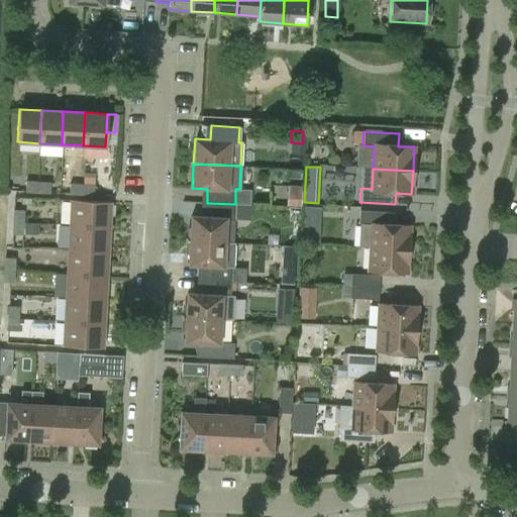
[(82,176),(81,184),(80,195),(94,196),(94,184),(93,184),(94,176),(82,176)]
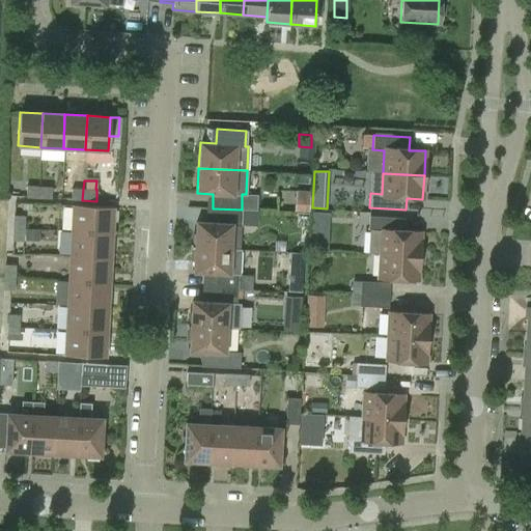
[(37,197),(38,186),(27,186),(26,197),(37,197)]
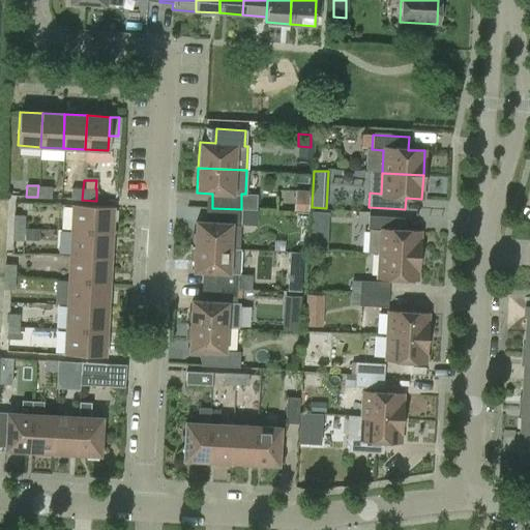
[(38,185),(37,197),(51,198),(52,186),(38,185)]
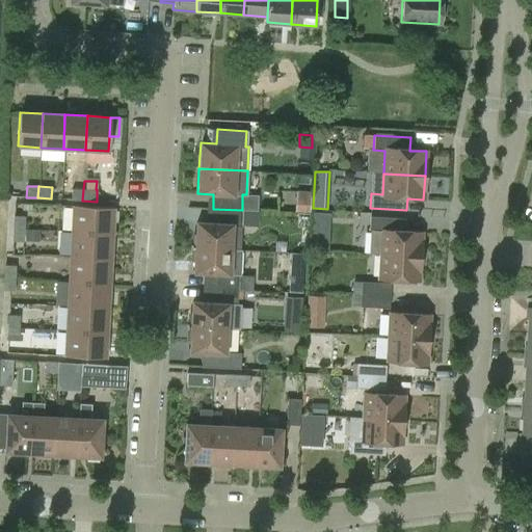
[(82,201),(83,189),(72,188),(72,200),(82,201)]
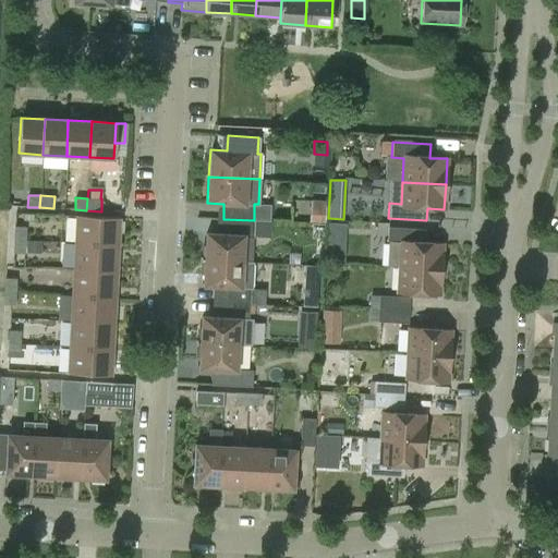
[(325,222),(326,201),(311,199),(310,221),(325,222)]
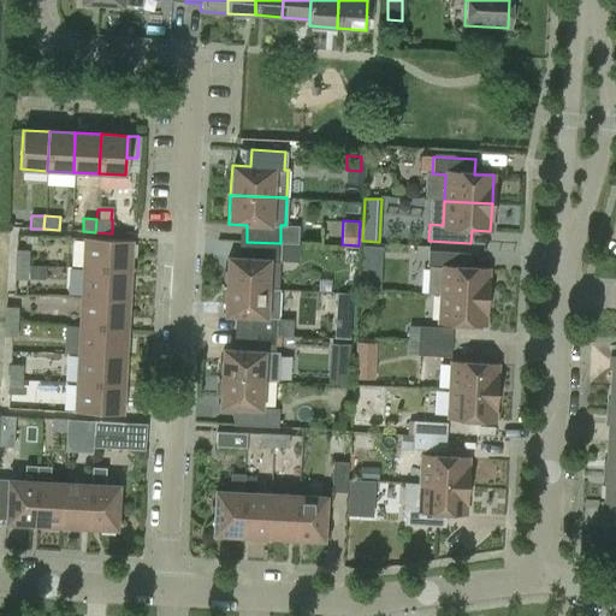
[(82,268),(130,271),(131,241),(83,238),(82,268)]
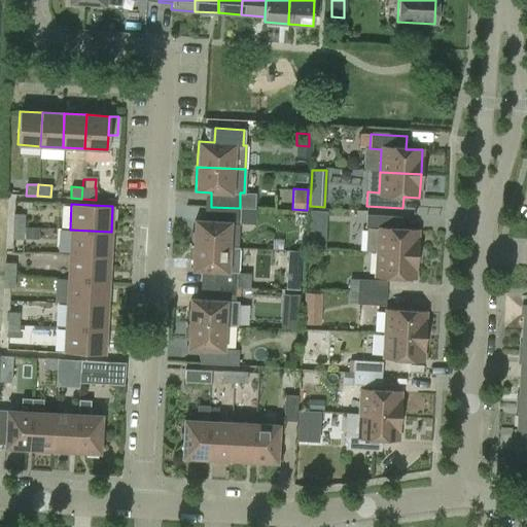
[(195,220),(192,245),(229,247),(230,223),(239,223),(240,208),(211,207),(210,221),(195,220)]
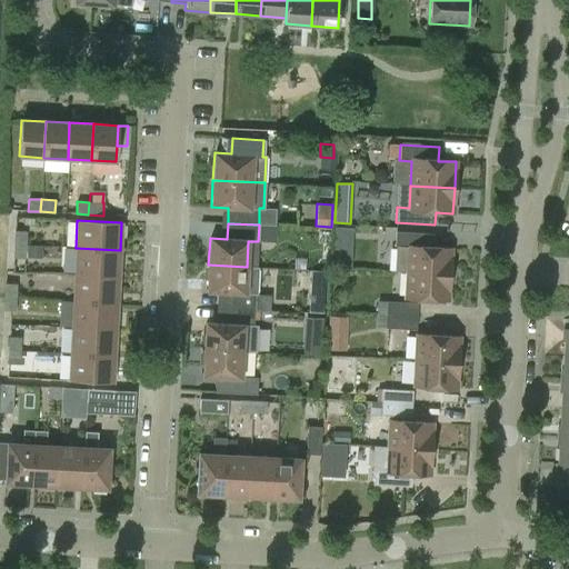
[(13,245),(26,245),(27,231),(15,230),(13,245)]
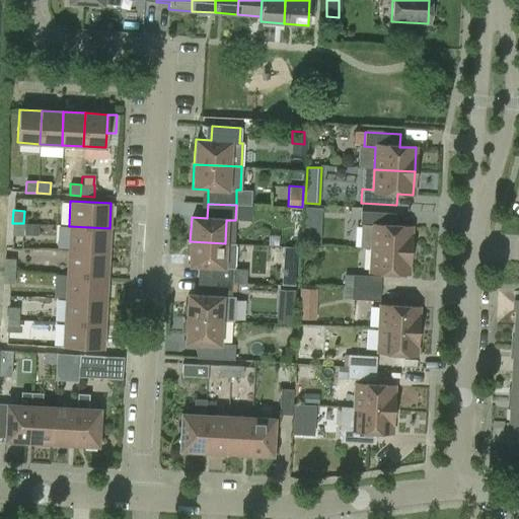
[(396,213),(361,211),(360,247),(369,248),(410,250),(412,227),(395,226),(396,213)]
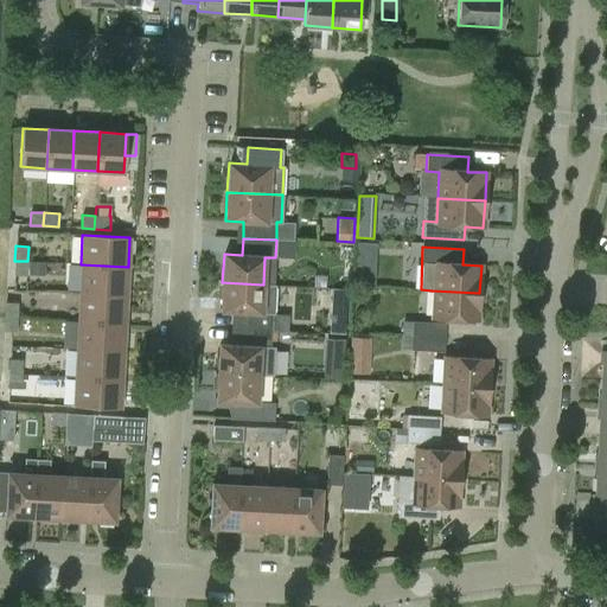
[(27,261),(14,261),(13,275),(27,276),(27,261)]
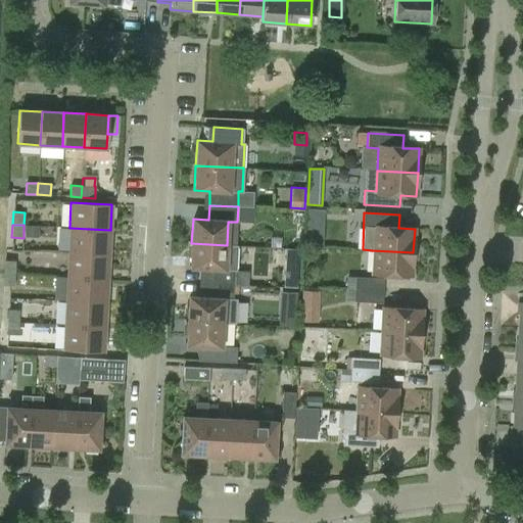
[(37,226),(26,225),(25,236),(36,237),(37,226)]
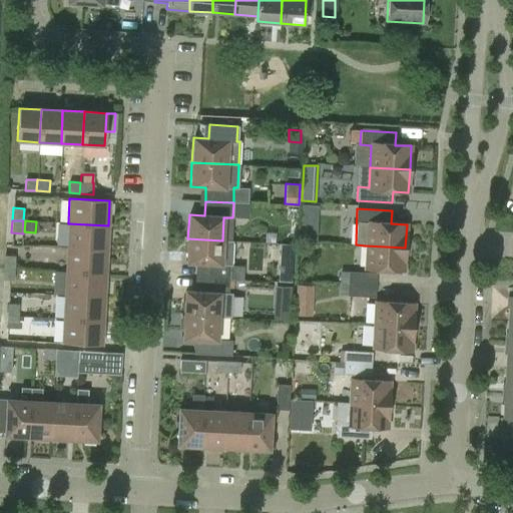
[(67,247),(107,249),(108,225),(68,223),(67,247)]
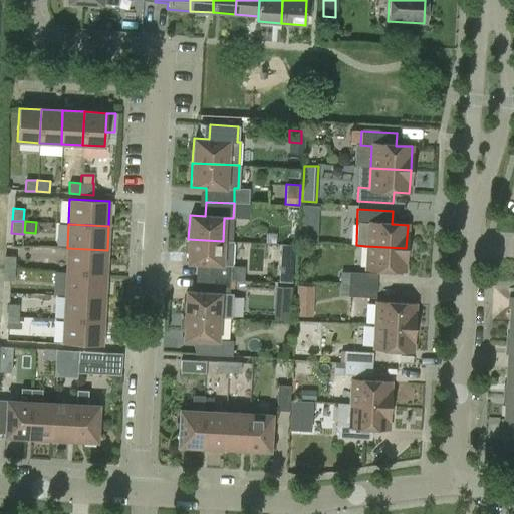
[(201,278),(229,280),(230,264),(232,265),(233,242),(223,241),(188,239),(187,264),(202,264),(201,278)]
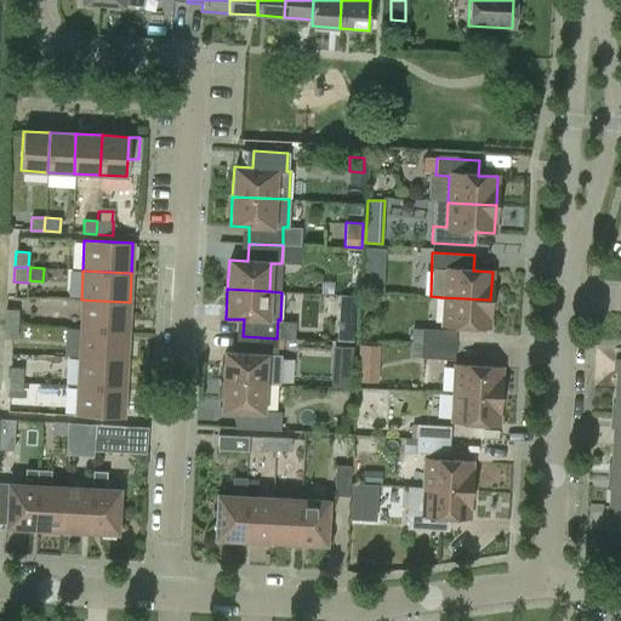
[(490,300),(442,297),(440,325),(489,329),(490,300)]
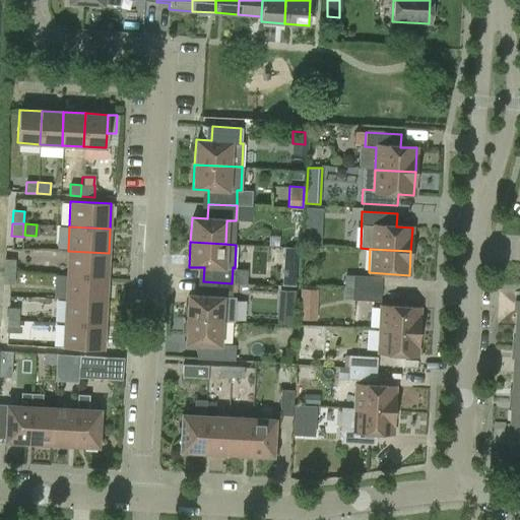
[(66,275),(107,277),(109,253),(68,251),(66,275)]
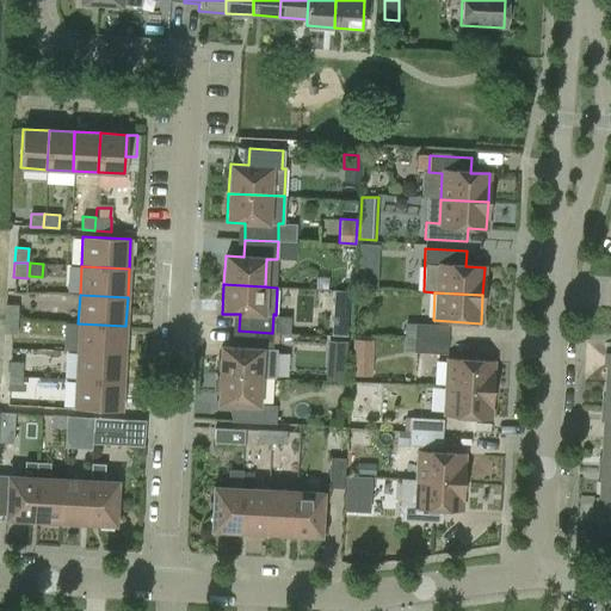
[(5,319),(17,320),(18,304),(5,304),(5,319)]
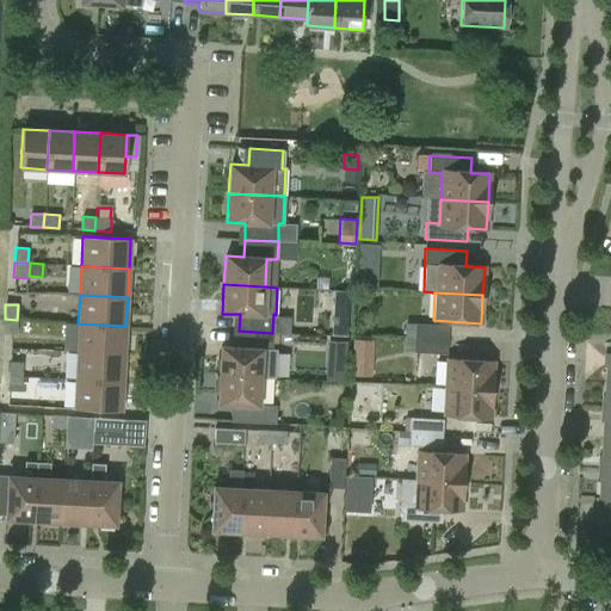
[(346,333),(347,316),(338,315),(331,322),(329,332),(346,333)]
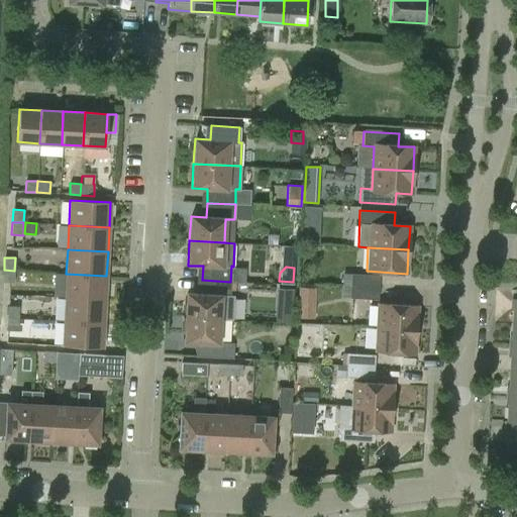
[(14,271),(4,270),(3,282),(14,282),(14,271)]
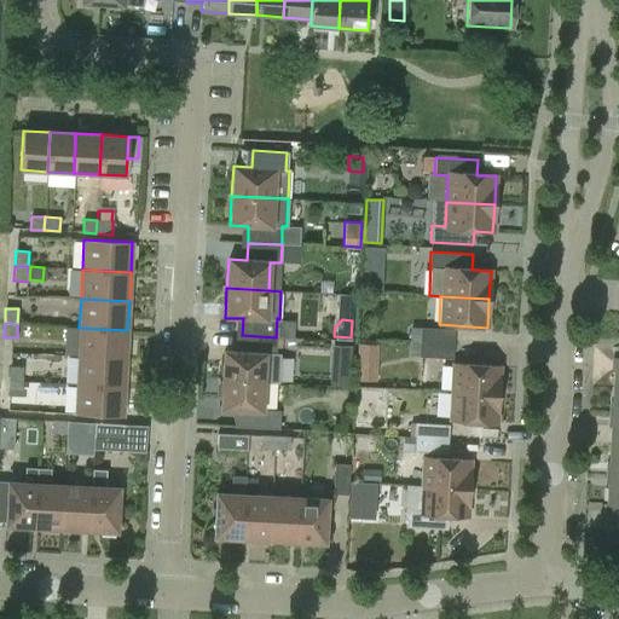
[(79,328),(77,356),(126,359),(127,330),(79,328)]
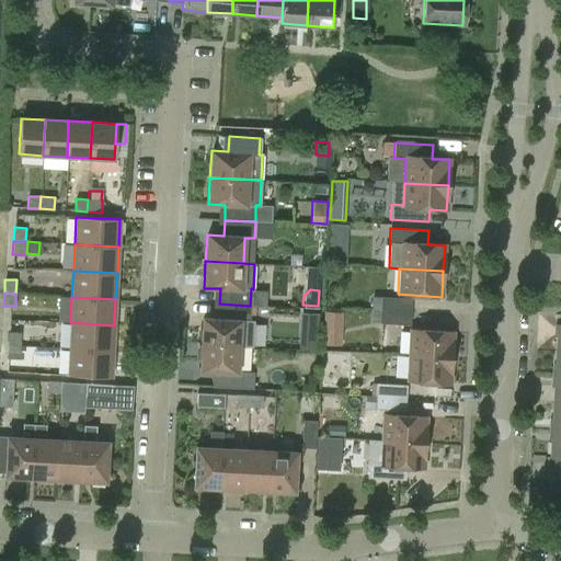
[(380,310),(411,312),(412,298),(373,297),(373,310),(380,310)]
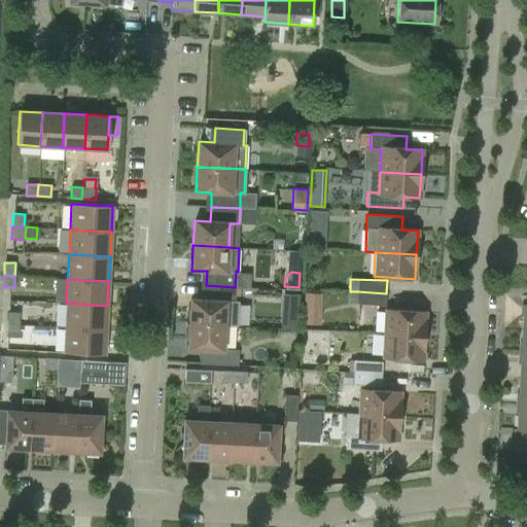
[(188,323),(224,325),(238,326),(239,303),(235,303),(235,287),(206,285),(206,300),(189,299),(188,323)]
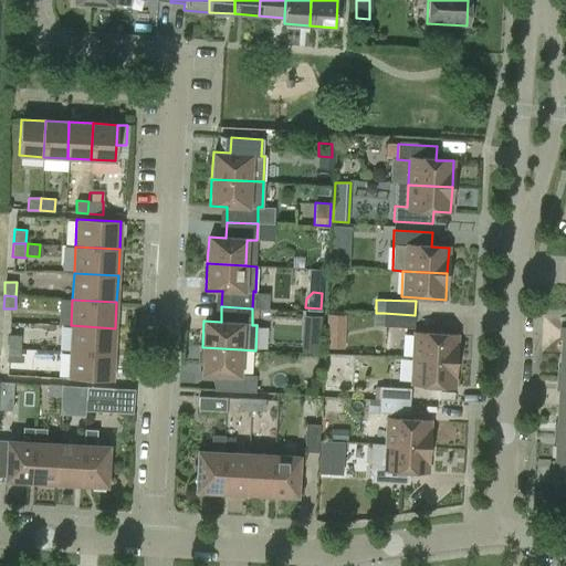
[(415,327),(415,315),(384,313),(376,313),(375,326),(415,327)]
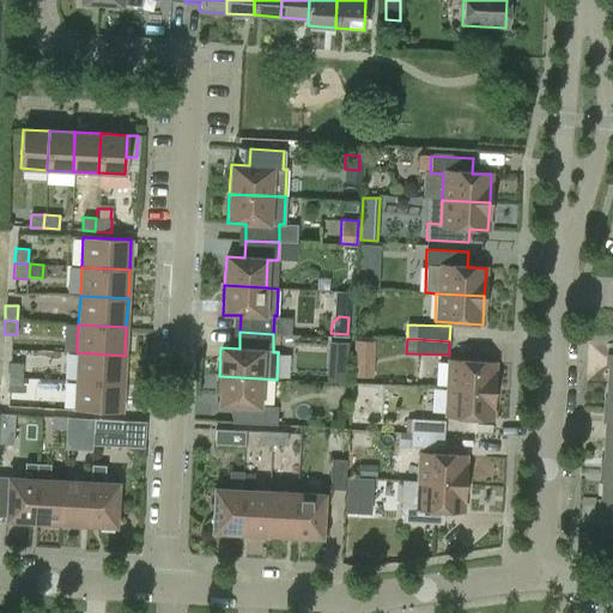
[(351,340),(337,340),(335,356),(350,357),(351,340)]
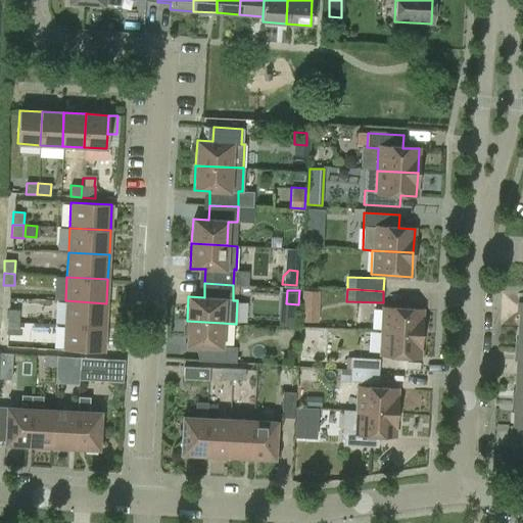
[(316,320),(317,295),(302,294),(301,320),(316,320)]
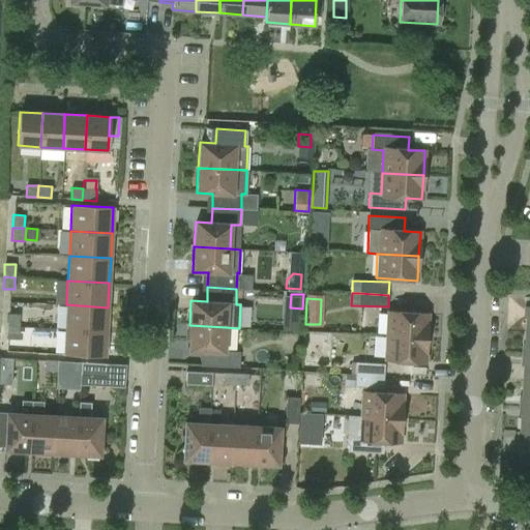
[(108,307),(66,304),(65,329),(107,332),(108,307)]
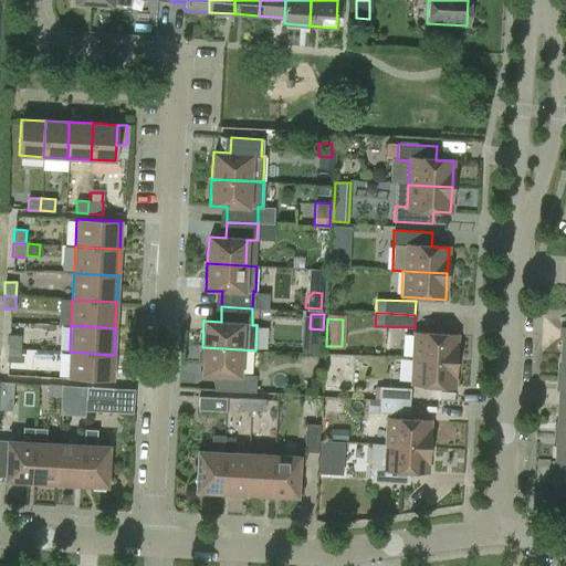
[(411,359),(456,362),(457,335),(412,333),(411,359)]
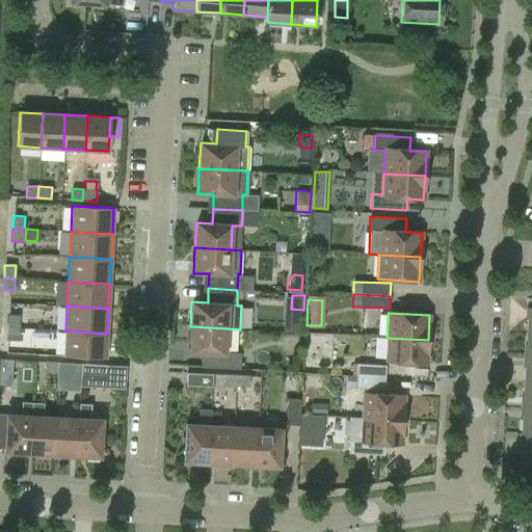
[(7,327),(19,328),(20,316),(8,315),(7,327)]
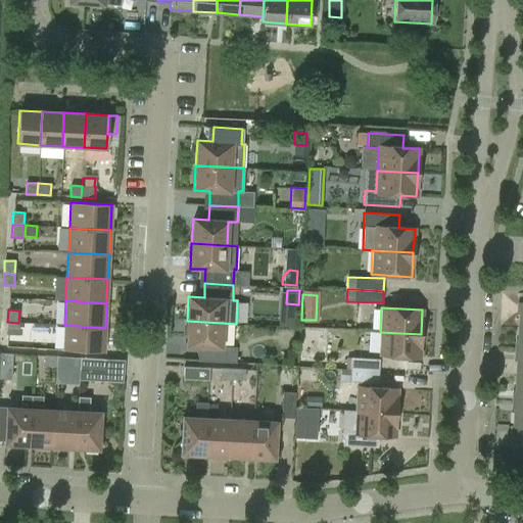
[(223,323),(187,321),(186,346),(201,347),(200,362),(235,363),(236,347),(222,346),(223,323)]
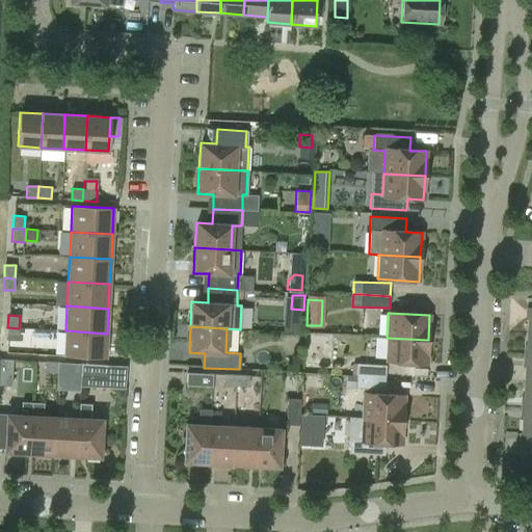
[(19,328),(7,327),(7,340),(18,340),(19,328)]
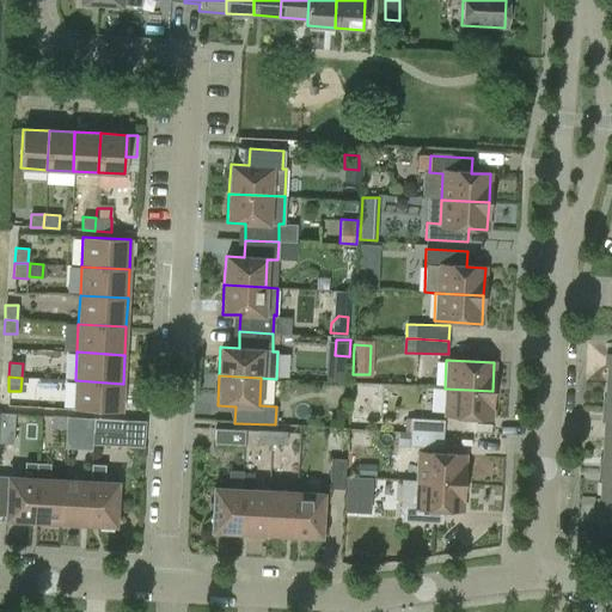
[(121,412),(123,384),(75,380),(73,410),(121,412)]
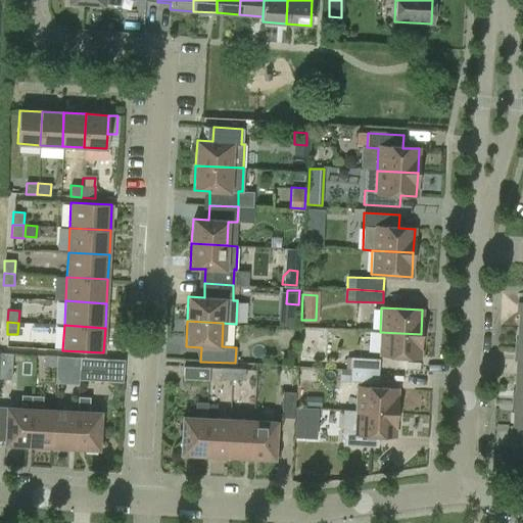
[(420,358),(421,334),(380,332),(379,355),(420,358)]
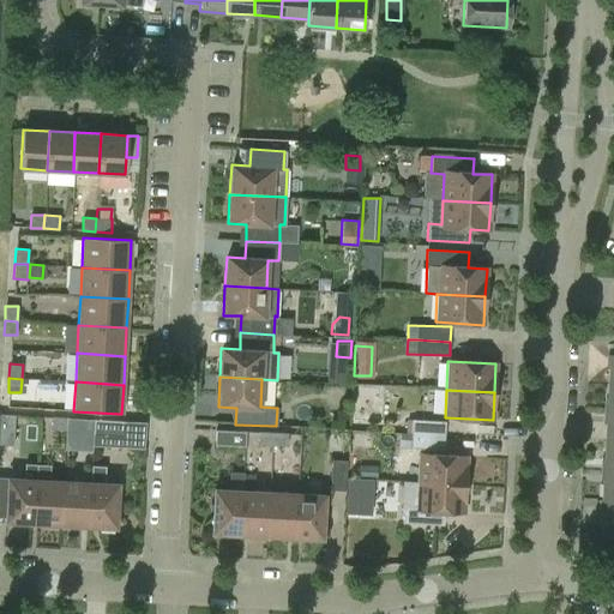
[(0,415),(0,444),(13,445),(14,416),(0,415)]
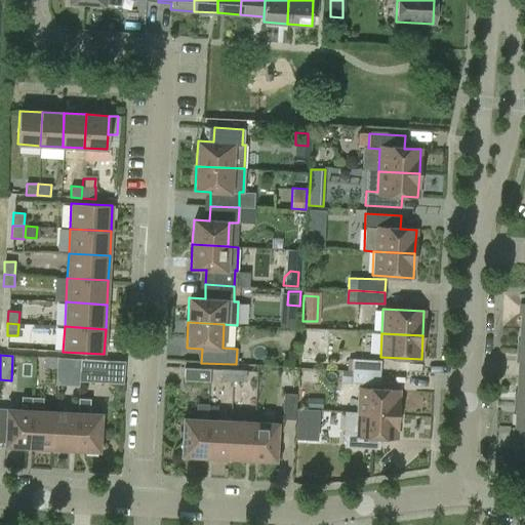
[(55,369),(56,357),(44,356),(44,368),(55,369)]
